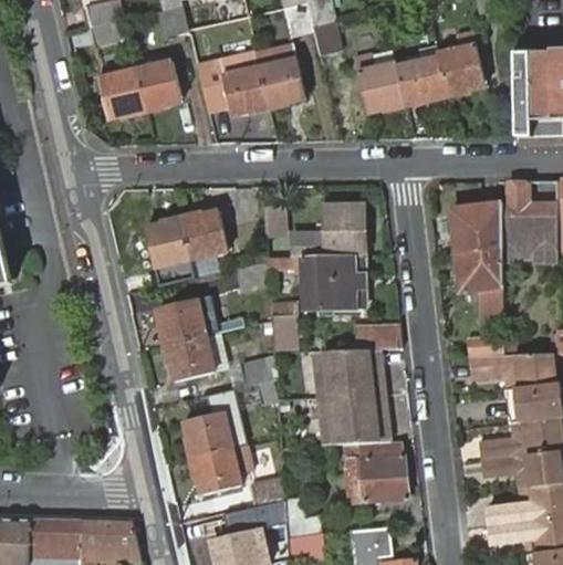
[(114,0),(84,8),(89,27),(125,18),(120,0),(114,0)]
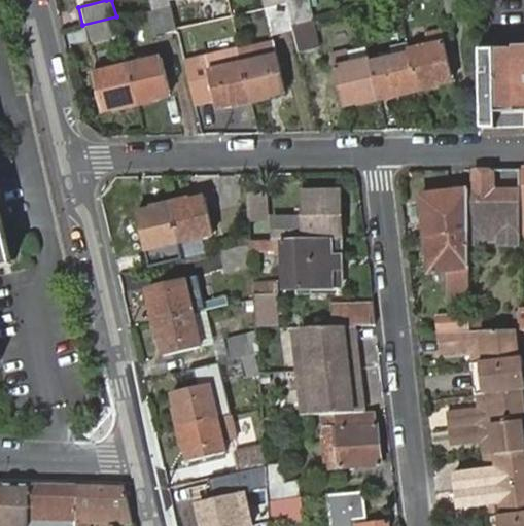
[(169,4),(167,0),(147,0),(150,9),(169,4)]
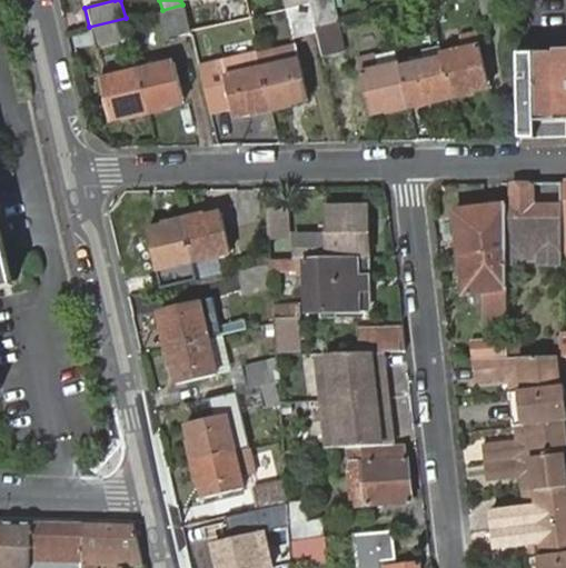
[(188,30),(212,25),(206,0),(180,0),(182,5),(188,30)]
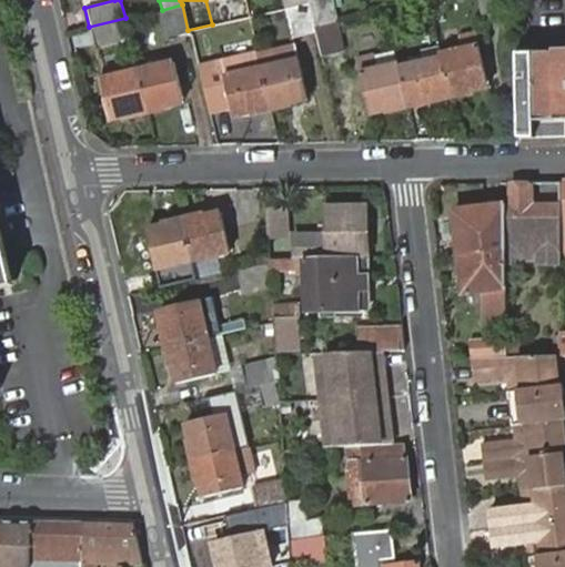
[(306,0),(308,1),(314,28),(339,22),(332,0),(306,0)]
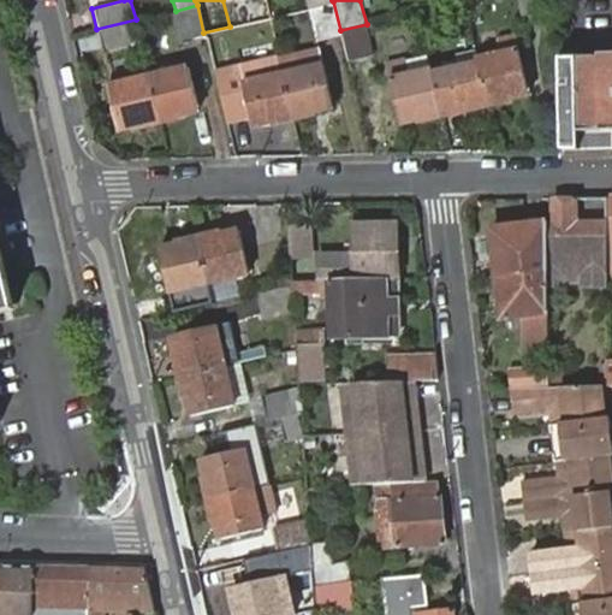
[(333,1),(309,9),(316,41),(342,34),(340,30),(333,1)]
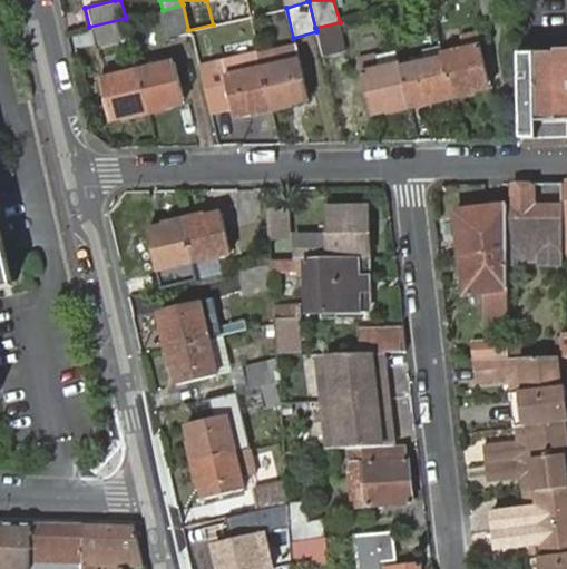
[(189,33),(188,30),(183,5),(163,10),(159,10),(166,38),(189,33)]
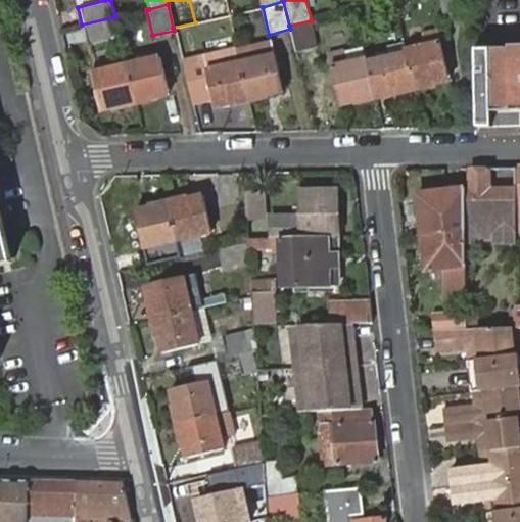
[(115,16),(82,25),(86,43),(120,35),(115,16)]
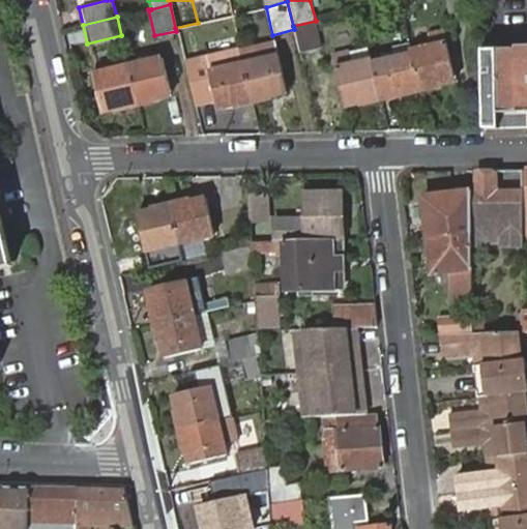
[(293,26),(294,29),(299,52),(321,48),(316,21),(293,26)]
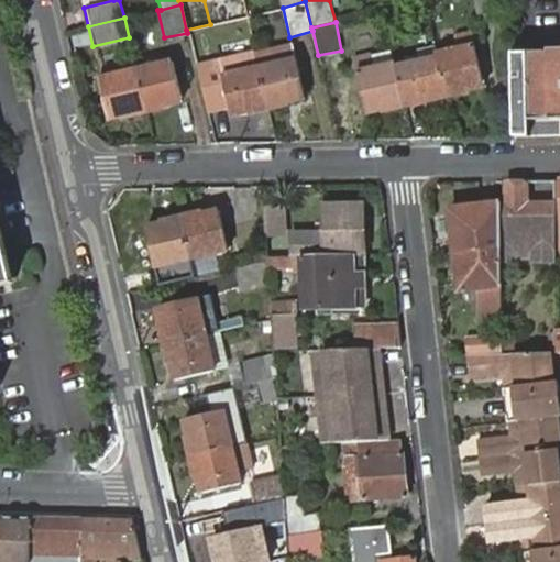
[(216,50),(210,24),(186,30),(187,33),(193,55),(216,50)]
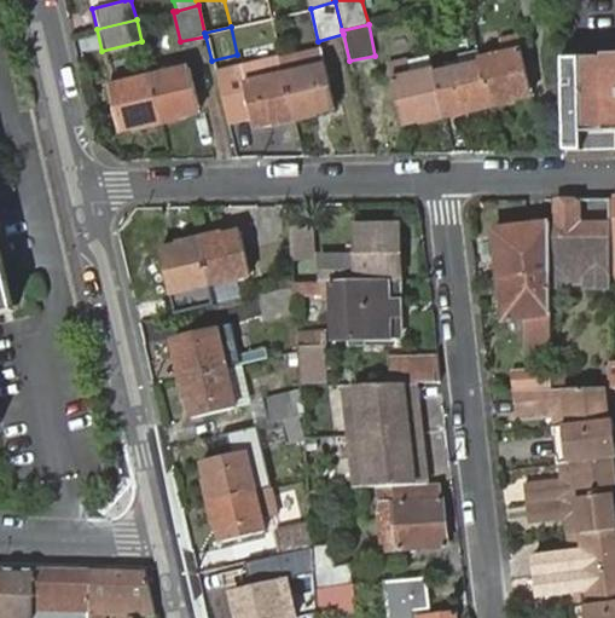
[(479,58),(489,103),(531,94),(516,35),(498,40),(500,52),(479,58)]
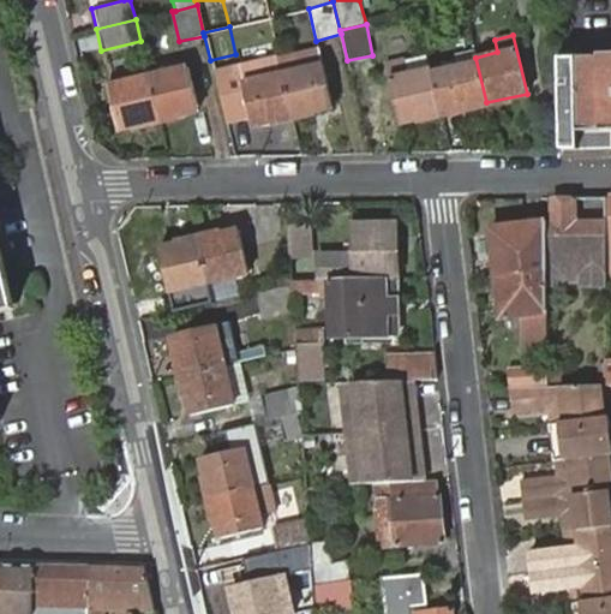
[(333,106),(321,55),(321,46),(279,57),(292,113),(333,106)]
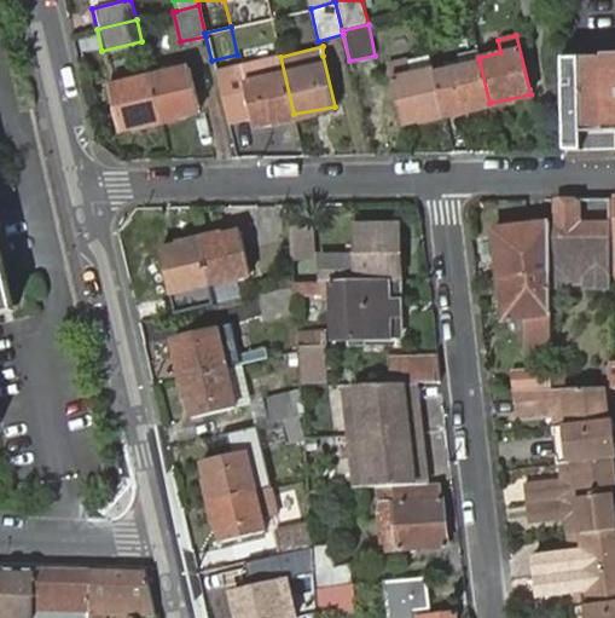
[(489,103),(479,58),(476,51),(457,56),(460,68),(434,74),(442,113),(489,103)]
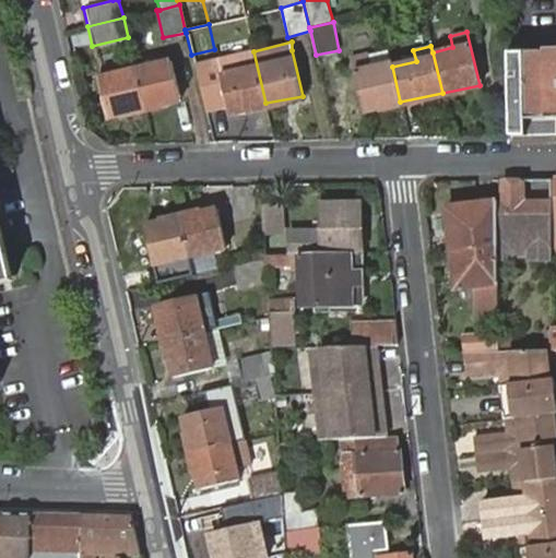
[(363,110),(400,102),(392,67),(388,48),(349,58),(363,110)]
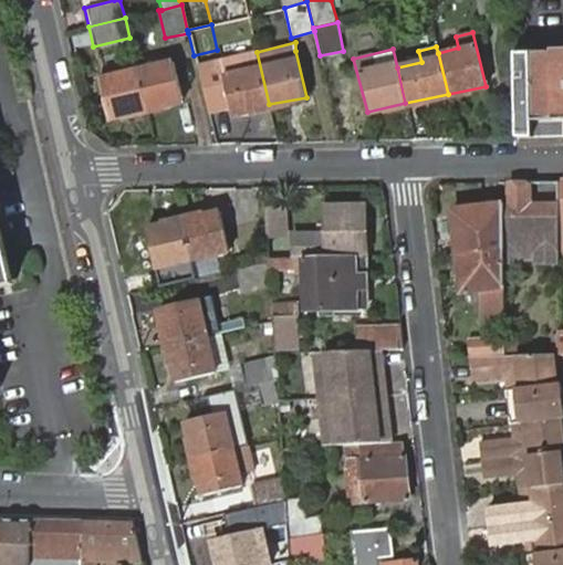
[(562,50),(514,51),(517,136),(562,135),(562,118),(562,50)]
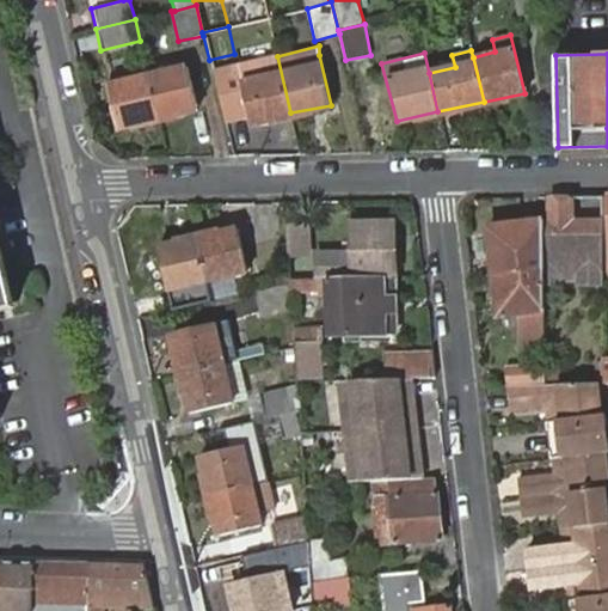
[(290,112),(277,56),(262,61),(257,59),(238,65),(252,121),(290,112)]
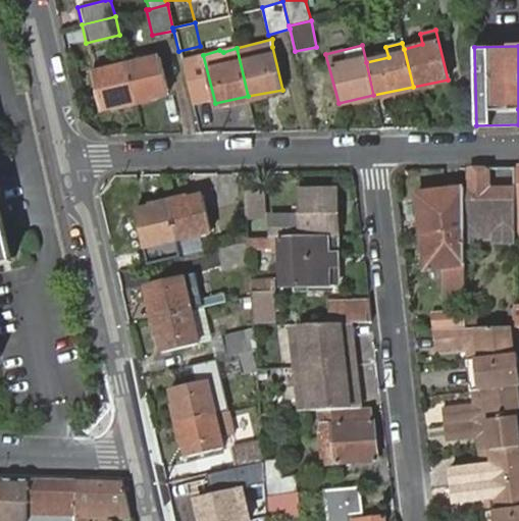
[(126,64),(136,99),(169,92),(161,57),(126,64)]
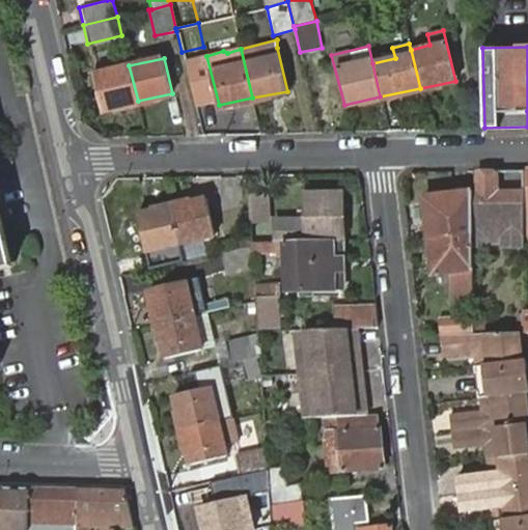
[(103,109),(138,101),(129,65),(94,73),(103,109)]
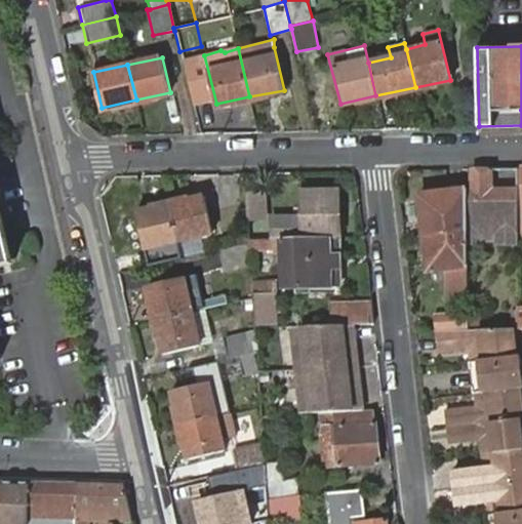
[(517,168),(472,168),(471,208),(466,211),(466,241),(477,241),(477,238),(493,238),(494,242),(516,242),(517,168)]
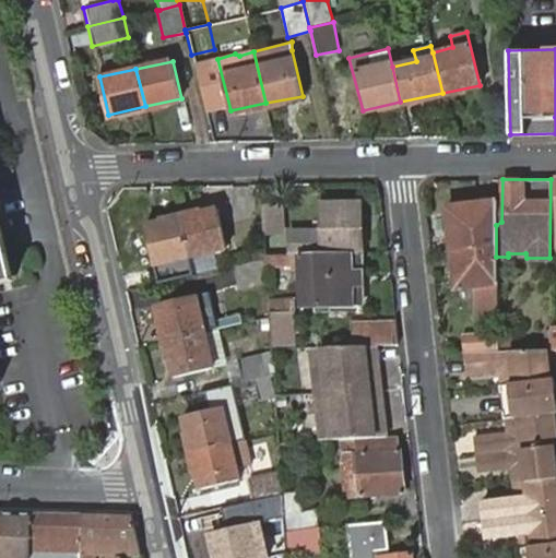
[(291,246),(291,254),(357,252),(356,230),(362,230),(361,202),(322,203),(322,217),(322,230),(290,232),(291,246)]
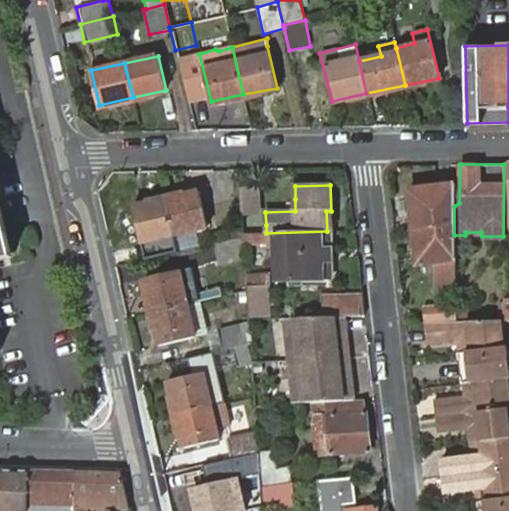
[(454,206),(454,186),(408,190),(416,264),(435,262),(435,287),(454,287),(454,235),(454,206)]
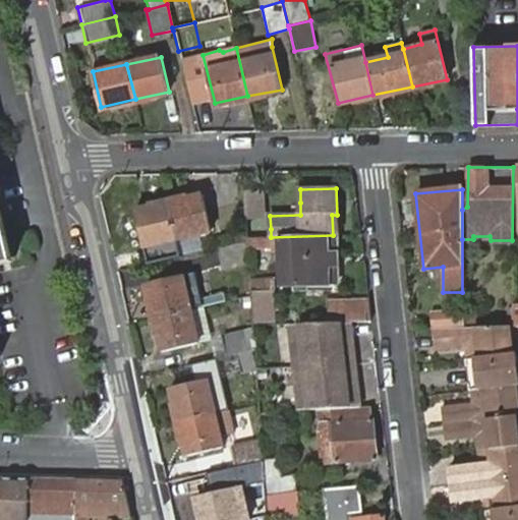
[(261,191),(242,192),(244,217),(263,216),(261,191)]
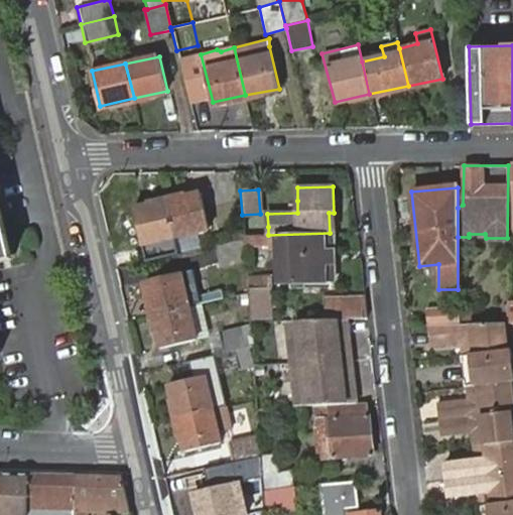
[(200,191),(167,199),(175,235),(209,227),(200,191)]
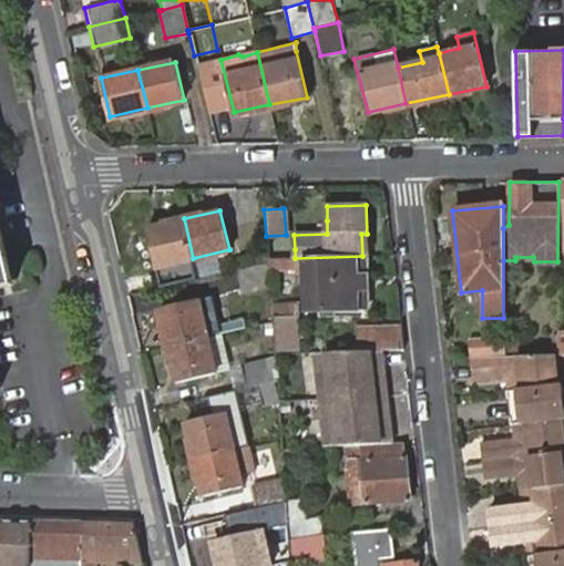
[(193,258),(184,218),(147,227),(156,266),(193,258)]
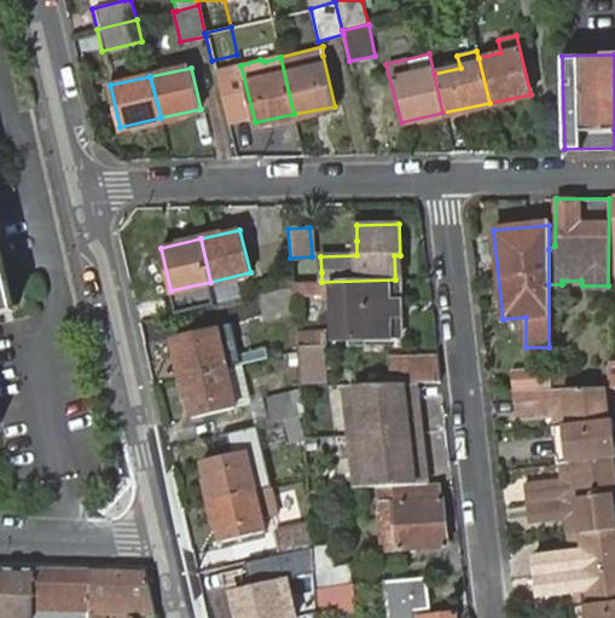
[(0,313),(12,311),(0,260),(0,313)]
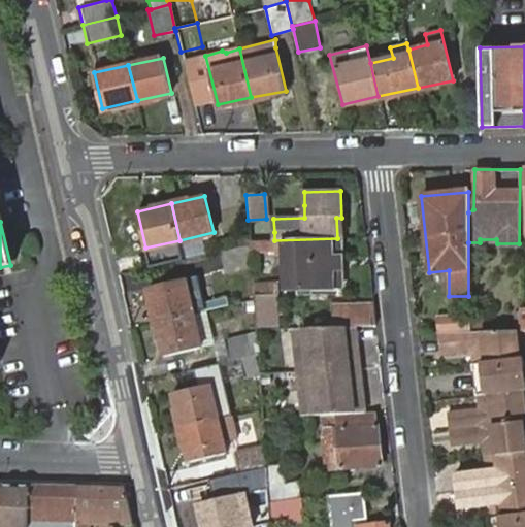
[(274,240),(271,240),(248,241),(248,242),(248,252),(272,250),(283,250),(286,291),(305,290),(334,289),(341,288),(339,238),(337,238),(274,240)]
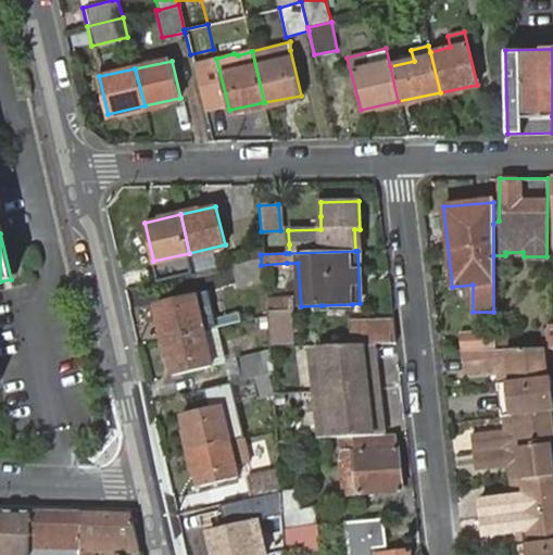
[(261,255),(231,262),(236,286),(250,282),(250,311),(265,306),(261,265),(261,255)]
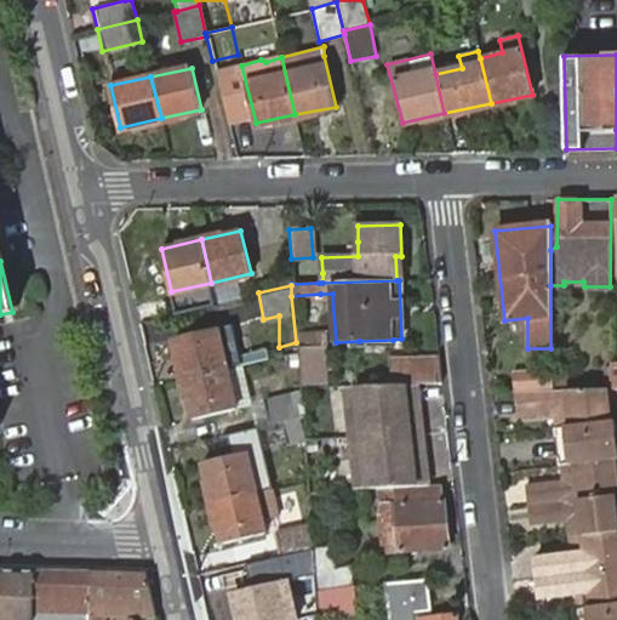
[(172,301),(175,313),(198,308),(195,296),(172,301)]
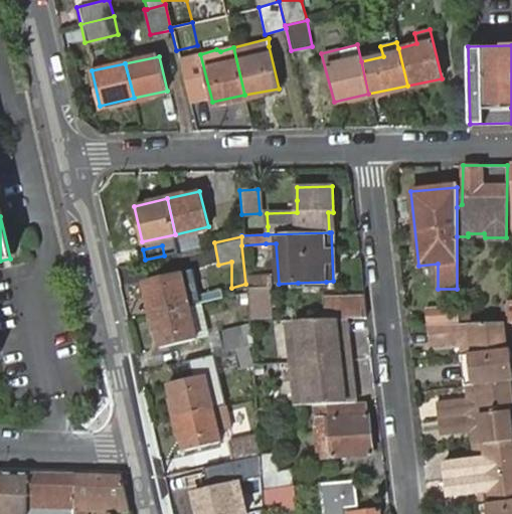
[(144,279),(152,313),(198,302),(203,301),(194,268),(144,279)]
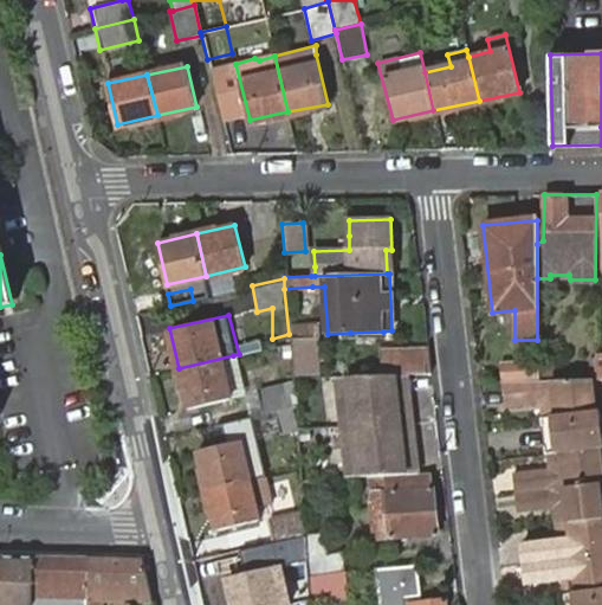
[(295,339),(296,375),(323,373),(318,321),(293,323),(295,339)]
